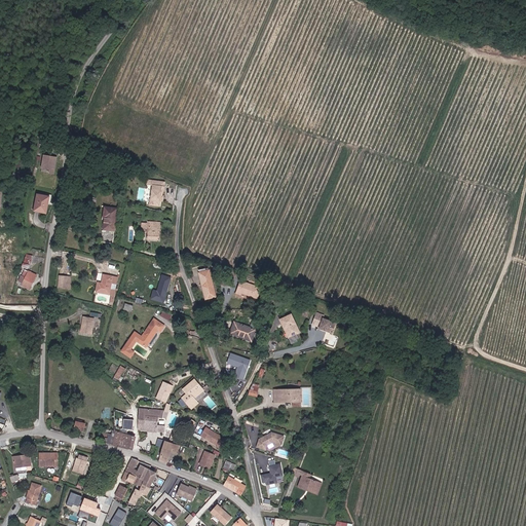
[(43,154),(40,171),(47,173),(54,174),(58,156),(43,154)]
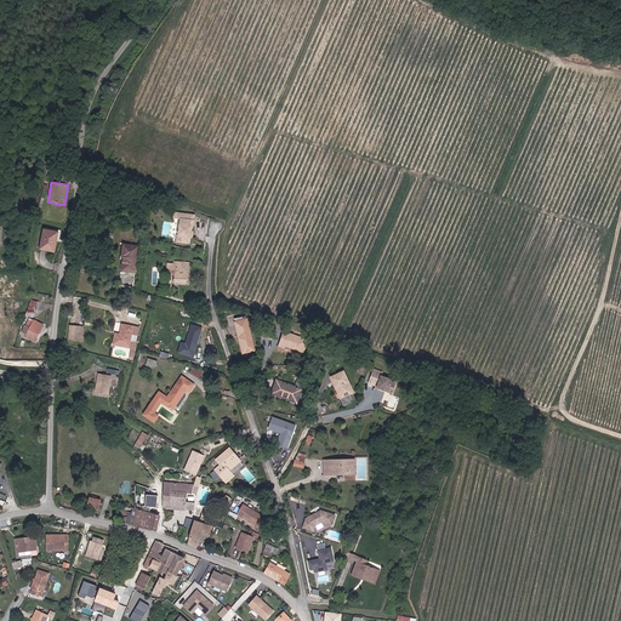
[(188,243),(189,231),(192,232),(193,226),(195,215),(175,212),(174,218),(180,218),(177,241),(188,243)]
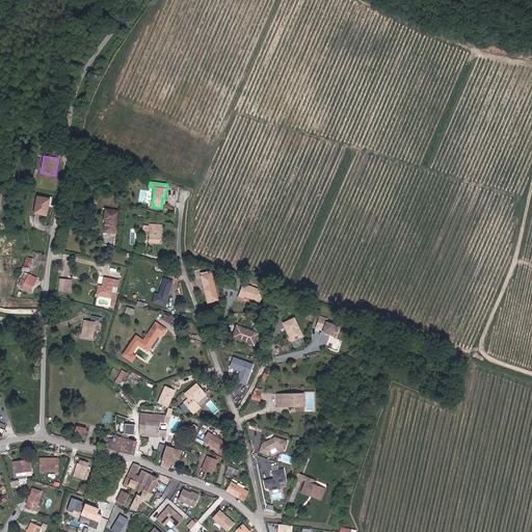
[(47,215),(50,198),(37,195),(34,212),(47,215)]
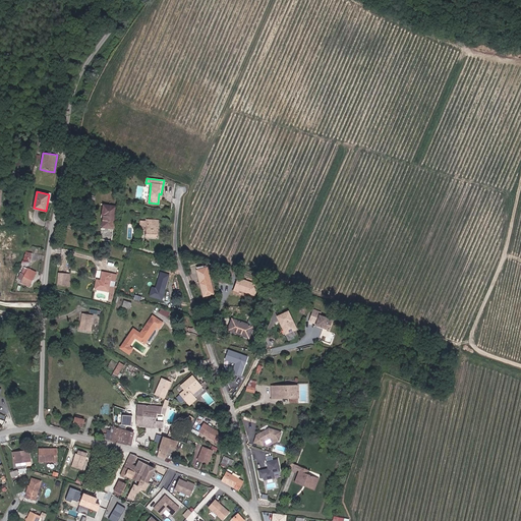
[(113,228),(116,206),(106,204),(104,214),(106,215),(104,227),(113,228)]
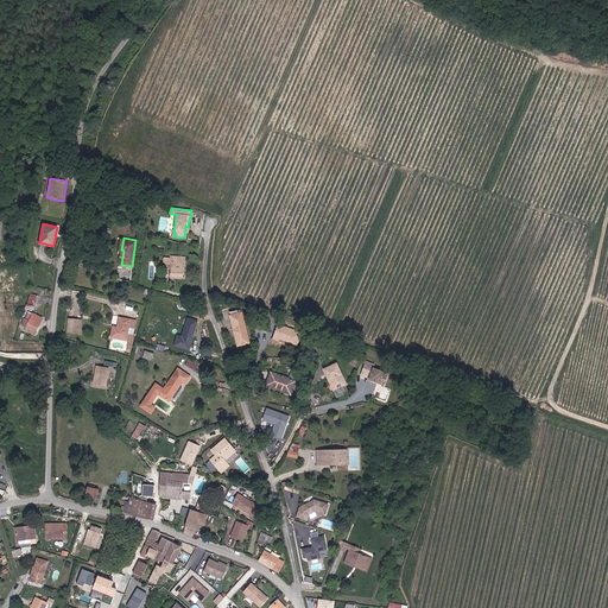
[(184,277),(185,257),(171,257),(171,258),(164,258),(164,268),(171,268),(170,276),(184,277)]
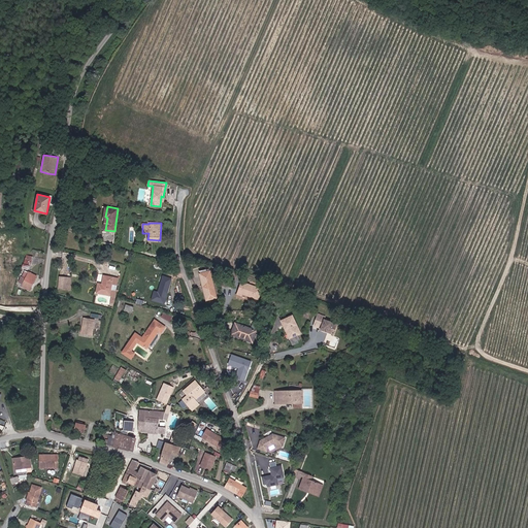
[(219,298),(212,271),(202,274),(208,300),(219,298)]
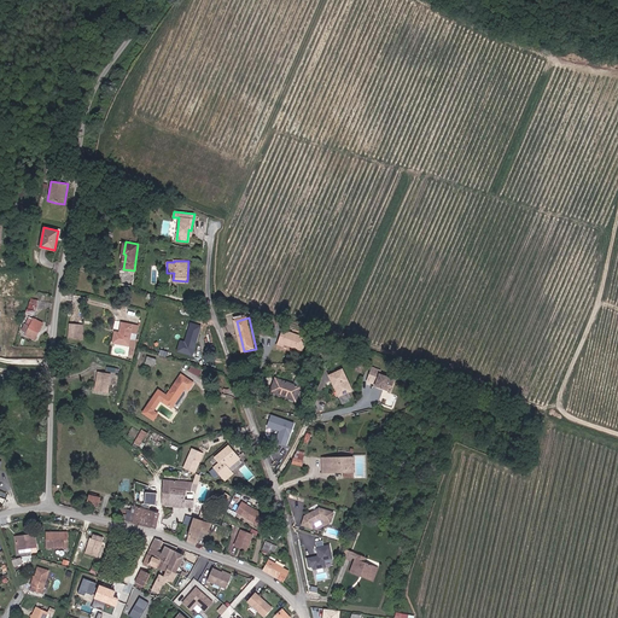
[(39,332),(40,328),(41,328),(44,324),(33,319),(29,326),(25,325),(24,324),(22,331),(25,333),(24,336),(30,338),(31,337),(36,339),(39,333),(39,332)]
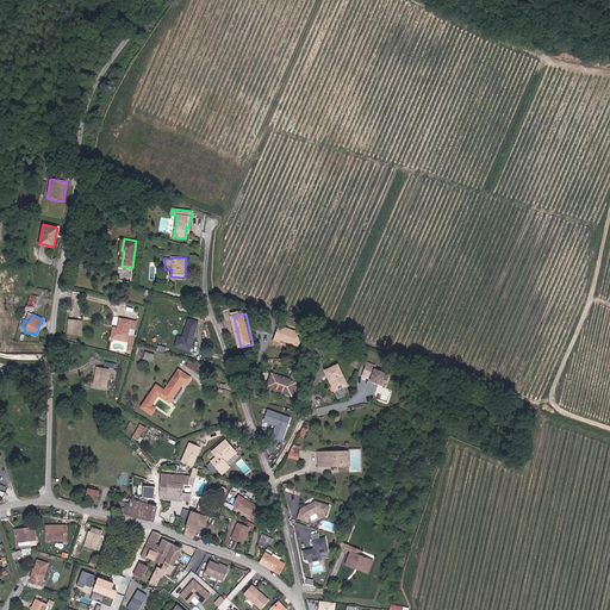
[(130,342),(128,349),(131,350),(136,322),(120,319),(118,329),(113,328),(112,338),(130,342)]
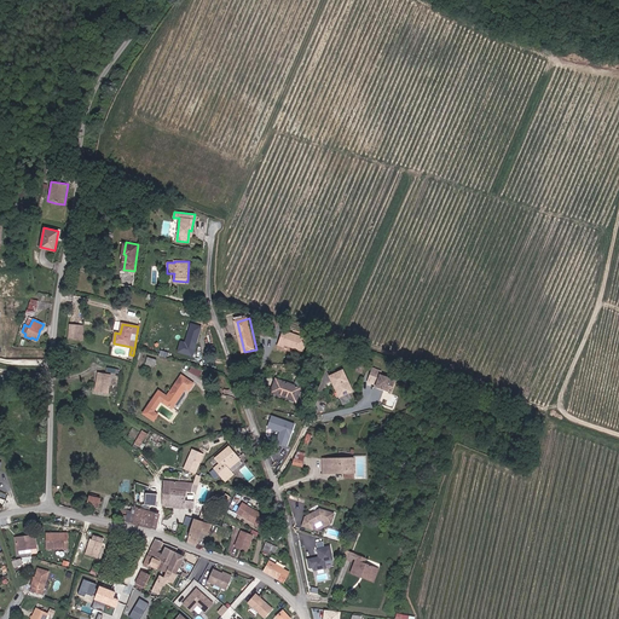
[(196,343),(201,328),(191,324),(186,340),(196,343)]
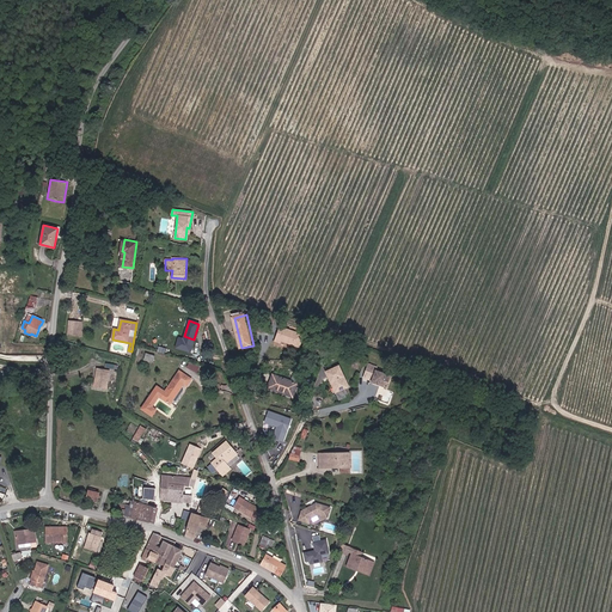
[(81,335),(81,323),(69,322),(68,335),(81,335)]
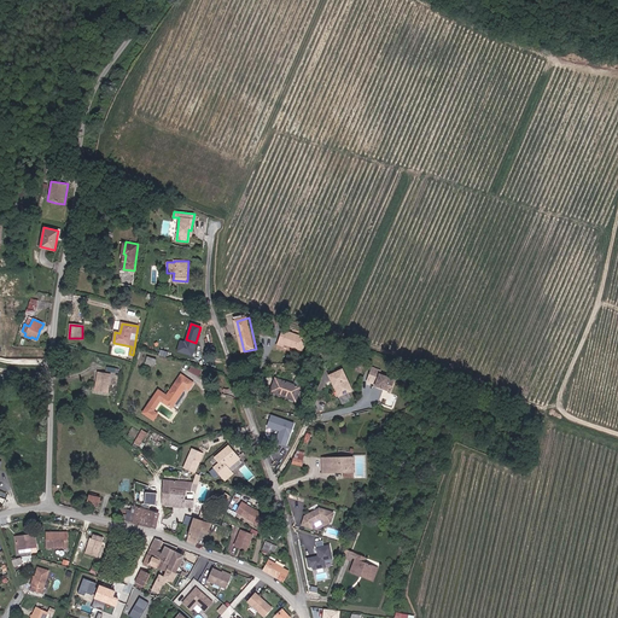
[(270,337),(273,326),(261,325),(258,334),(270,337)]
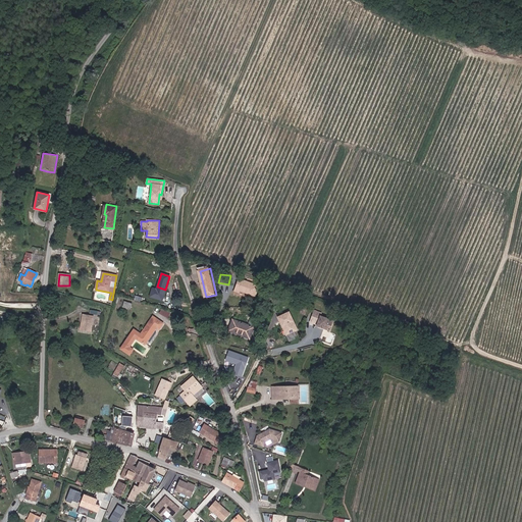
[(235,290),(256,297),(260,283),(239,277),(235,290)]
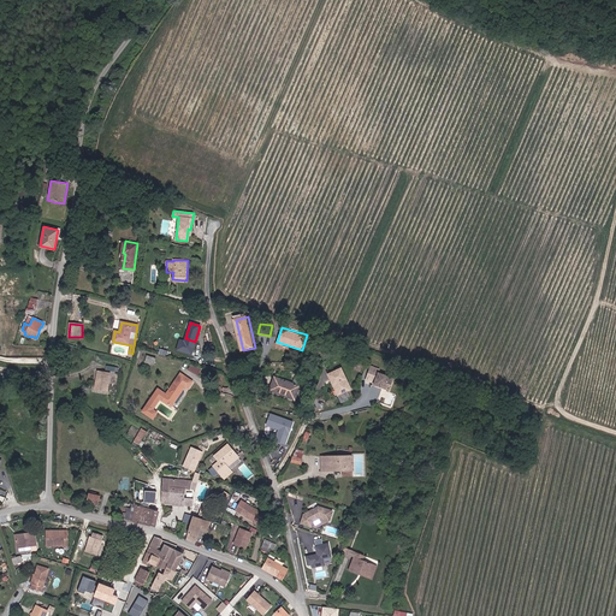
[(154,365),(157,357),(148,355),(146,362),(154,365)]
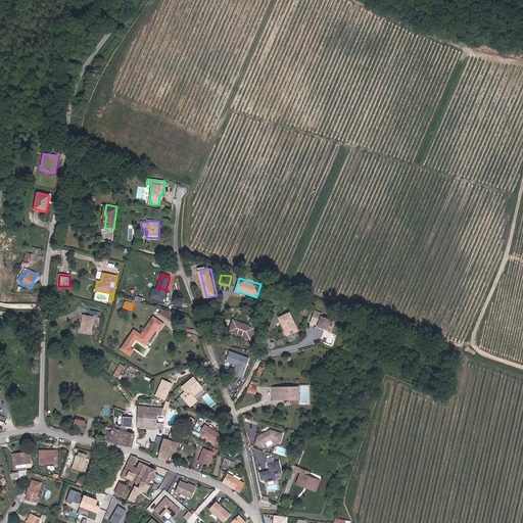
[(330,331),(334,321),(321,317),(322,314),(315,311),(313,316),(320,319),(318,325),(317,327),(322,328),(322,327),(325,328),(324,329),(330,331)]
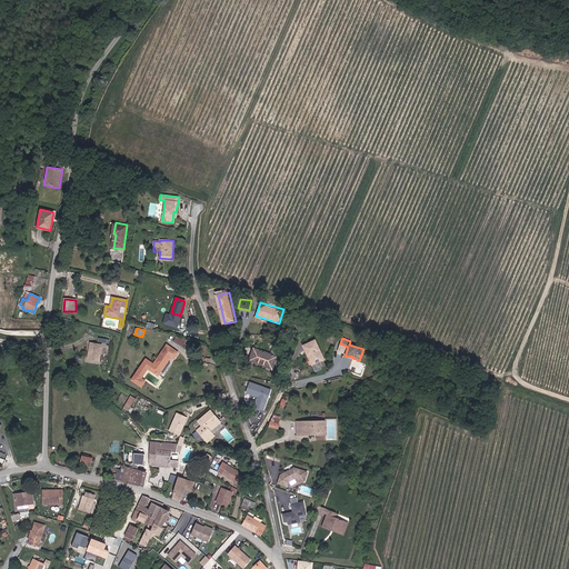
[(325,359),(315,340),(302,346),(311,366),(325,359)]
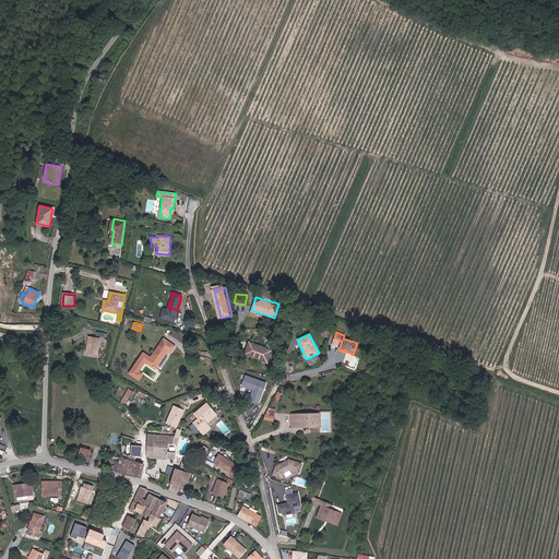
[(97,355),(100,339),(88,336),(86,354),(97,355)]
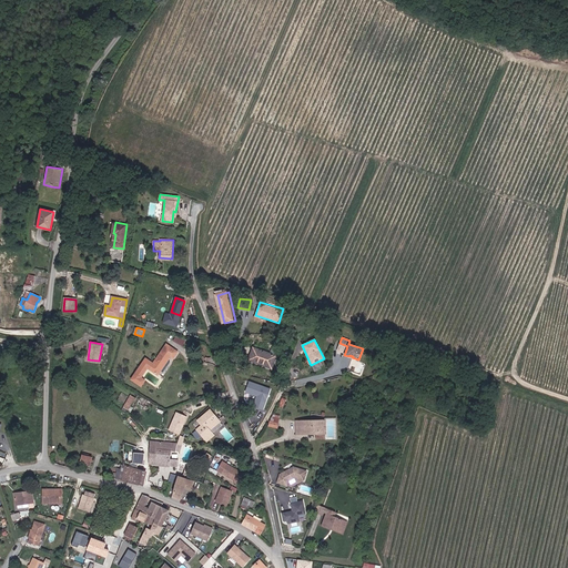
[(151,367),(160,374),(172,356),(175,357),(180,351),(169,343),(151,367)]
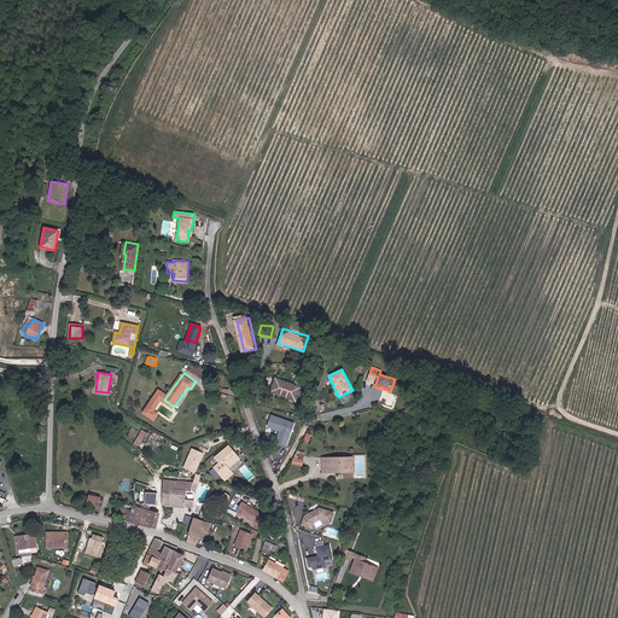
[(375,384),(378,377),(369,373),(367,382),(375,384)]
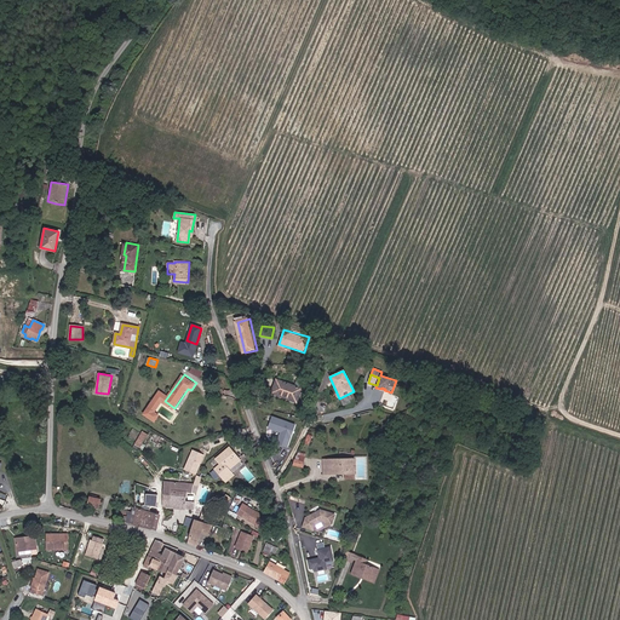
[(297,402),(302,389),(300,389),(305,378),(302,377),(299,378),(297,380),(294,386),(276,379),(271,392),(297,402)]
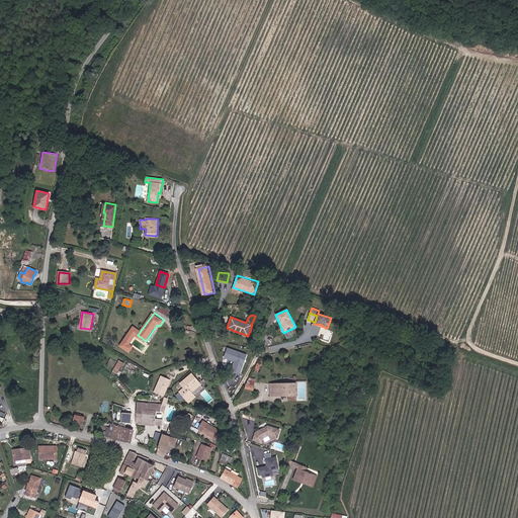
[(227,347),(224,357),(234,360),(231,370),(241,373),(247,353),(227,347)]
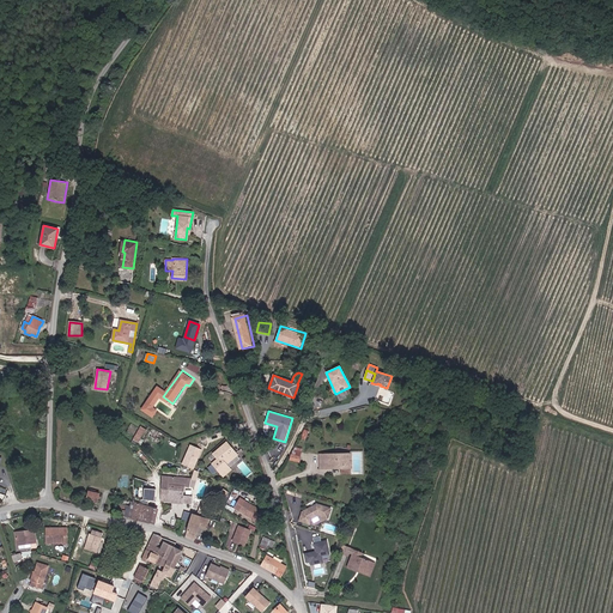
[(139,442),(146,430),(140,426),(133,439),(139,442)]
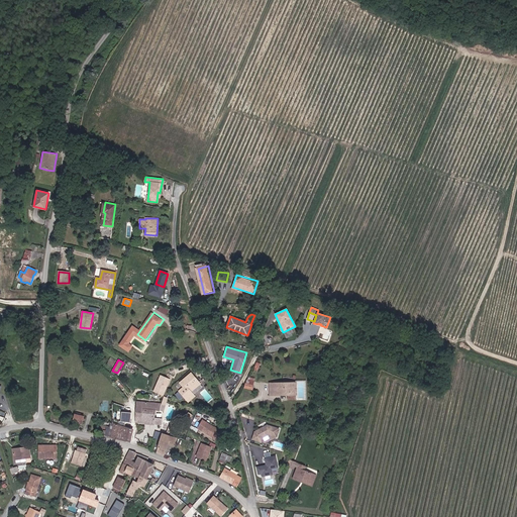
[(191,392),(200,385),(191,374),(180,383),(184,388),(180,392),(189,402),(195,397),(191,392)]
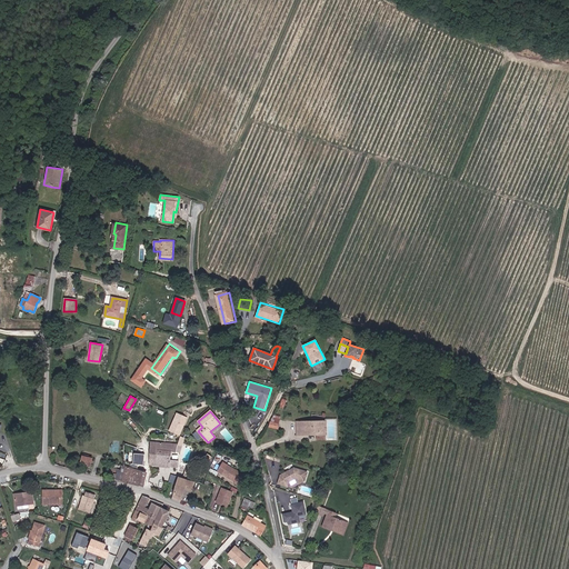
[(278,429),(281,416),(275,415),(268,426),(278,429)]
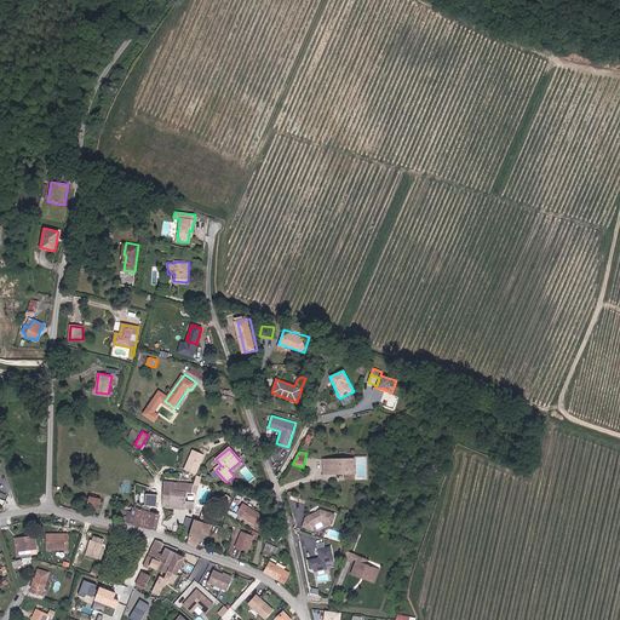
[(357,475),(359,458),(354,458),(323,458),(323,474),(346,474),(346,480),(356,480),(356,475),(357,475)]
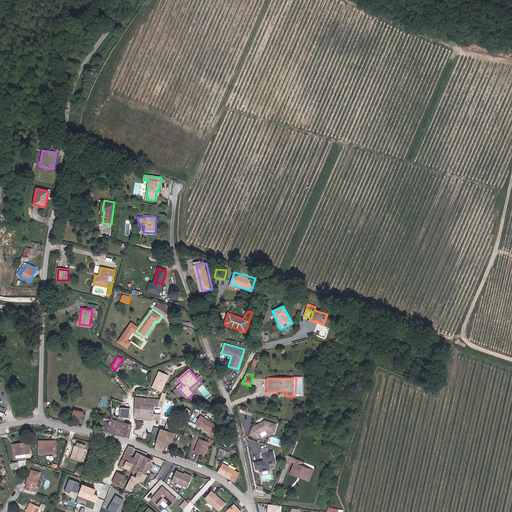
[(160,421),(161,414),(154,414),(154,406),(160,407),(161,399),(136,397),(134,418),(160,421)]
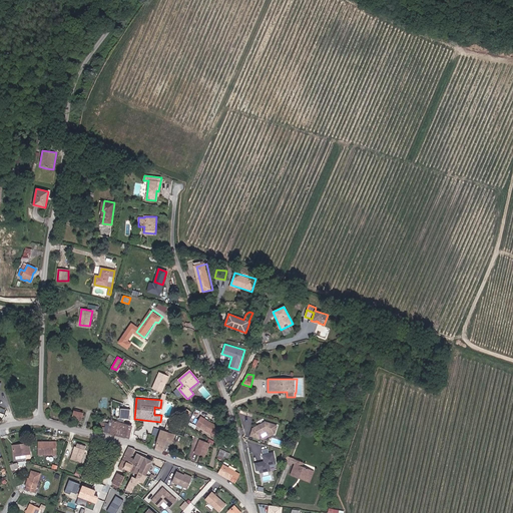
[(130,418),(130,408),(117,408),(116,417),(130,418)]
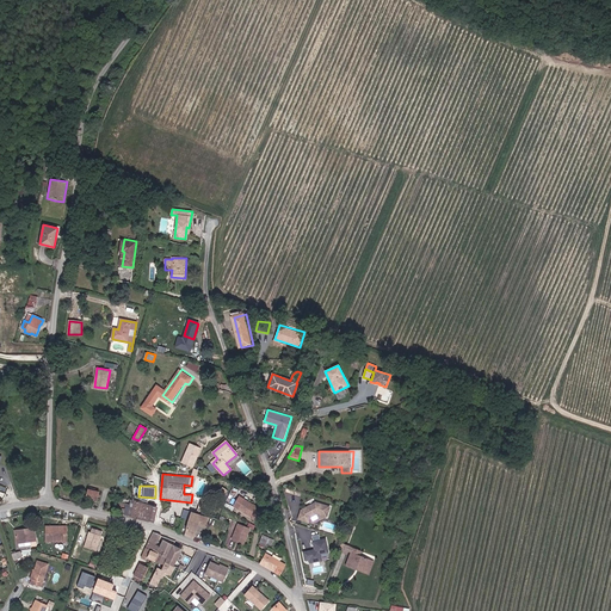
[(97,501),(99,492),(88,489),(86,499),(97,501)]
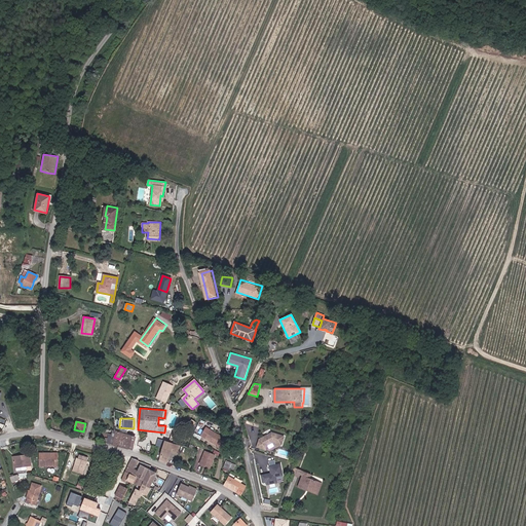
[(224,439),(207,427),(201,436),(220,446),(224,439)]
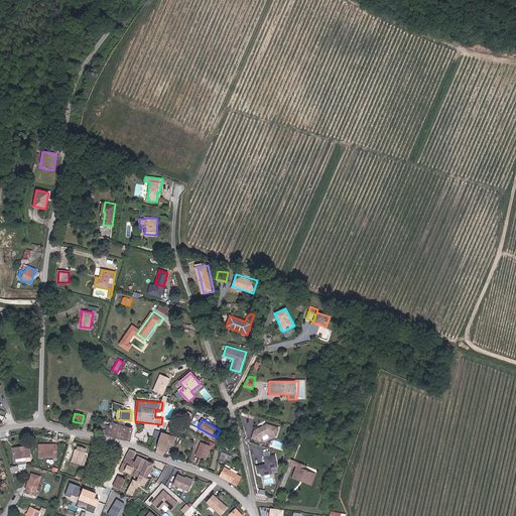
[(275,443),(280,426),(265,422),(263,428),(255,426),(252,435),(275,443)]
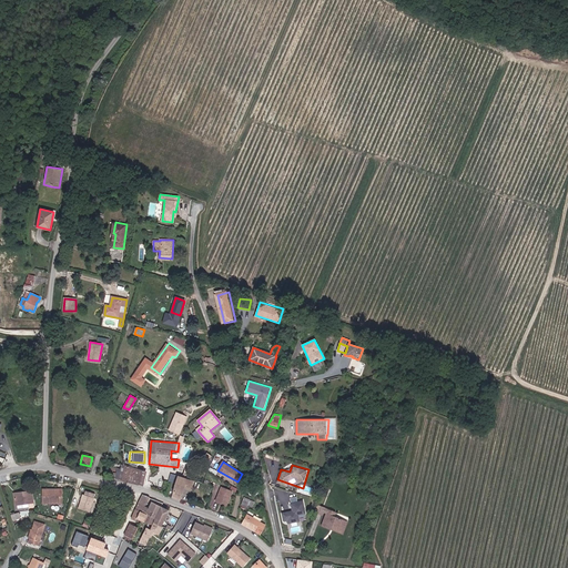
[(142,486),(145,472),(125,467),(122,480),(142,486)]
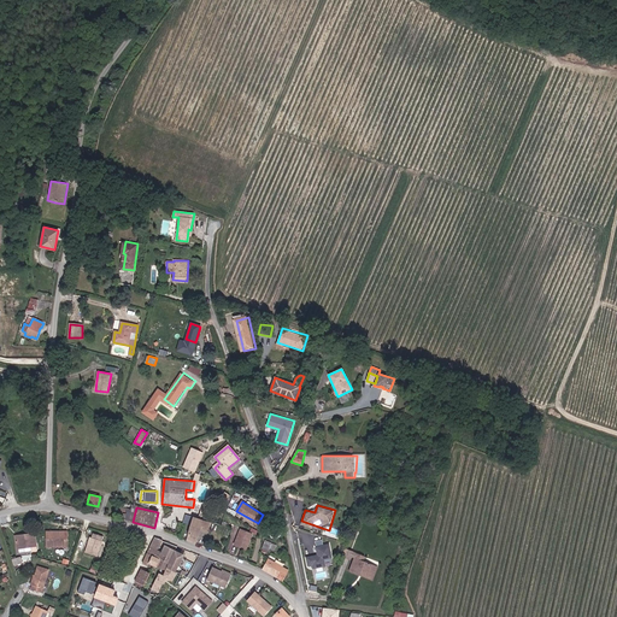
[(198,544),(204,526),(212,529),(213,523),(197,518),(189,540),(198,544)]
